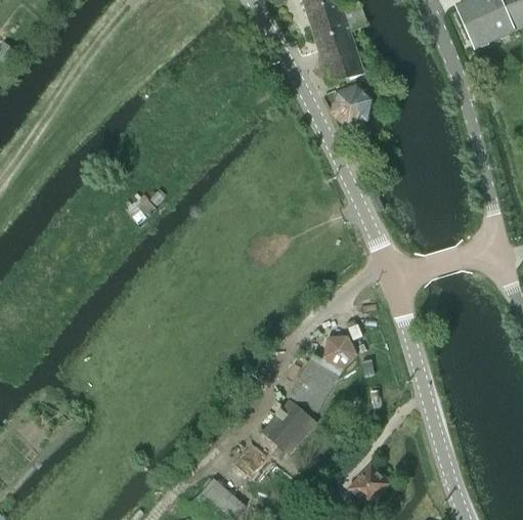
[(302,0),(330,84),(335,83),(337,90),(356,84),(354,77),(363,73),(350,30),(366,25),(359,3),(343,8),(340,0),(302,0)]
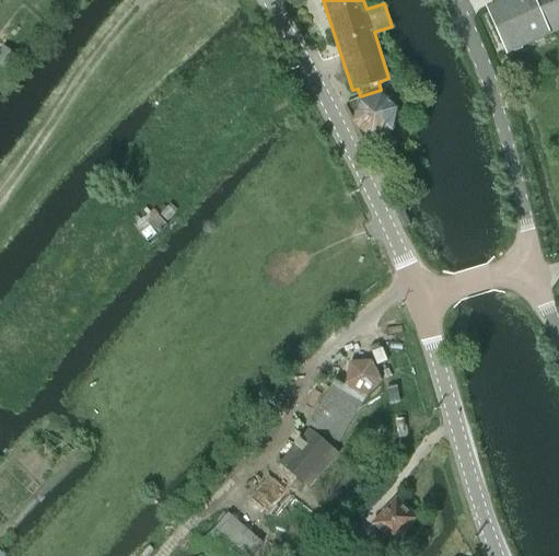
[(501,0),(489,6),(508,49),(558,26),(558,0),(501,0)]
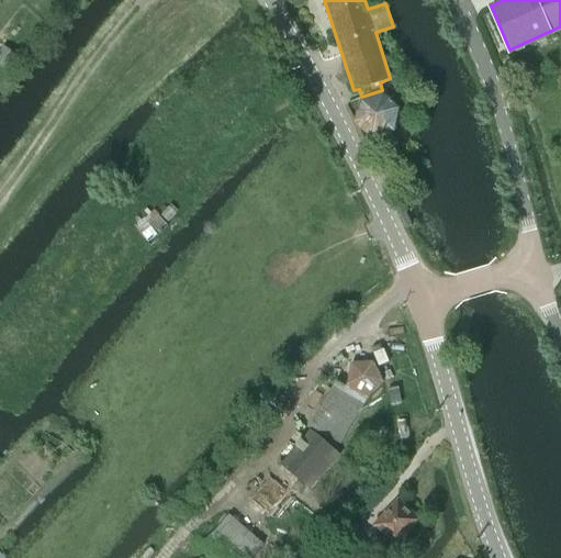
[(372,136),(393,129),(397,107),(380,91),(359,99),(355,121),(372,136)]
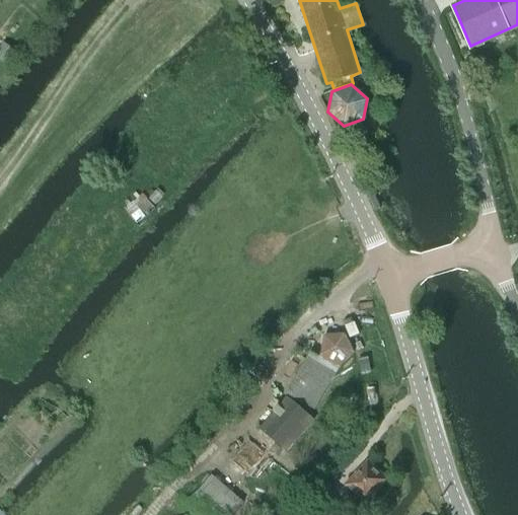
[(311,348),(287,391),(314,409),(328,383),(340,365),(354,350),(352,347),(344,334),(342,332),(321,334),(321,335),(319,353),(311,348)]
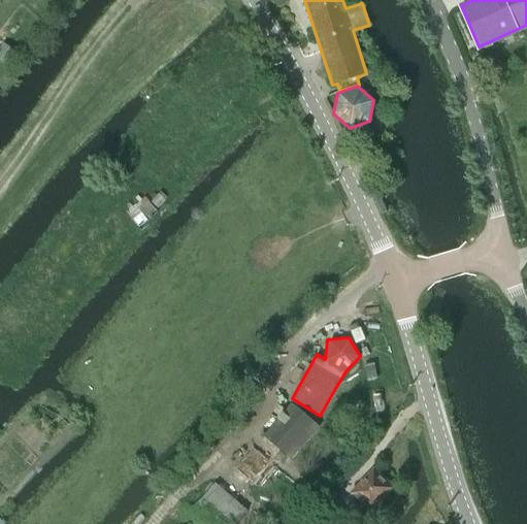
[(290,457),(318,425),(292,402),(263,435),(290,457)]
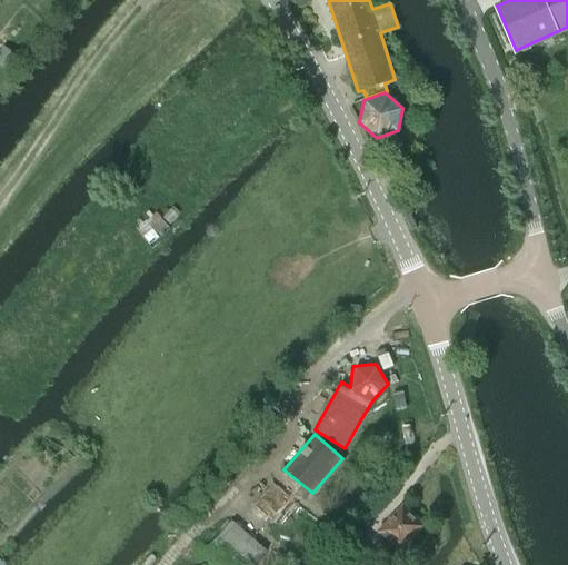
[(379,531),(368,543),(379,554),(392,541),(400,547),(422,524),(404,505),(379,531)]
